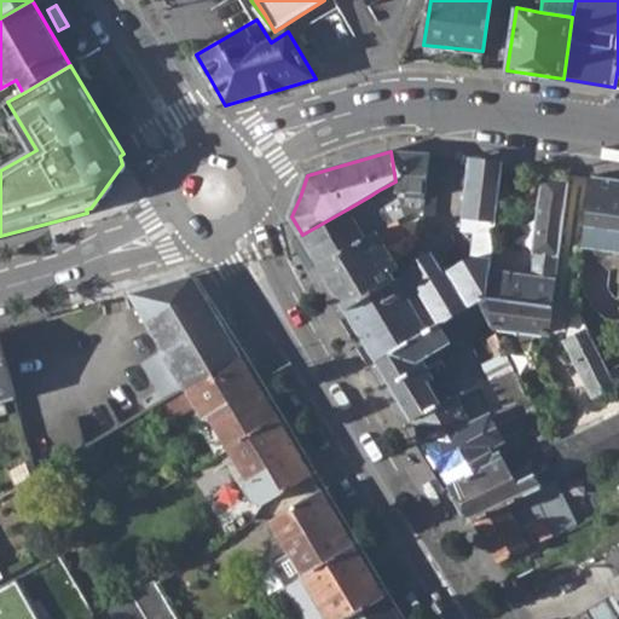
[(391,151),(395,181),(398,195),(406,215),(424,206),(429,156),(391,151)]
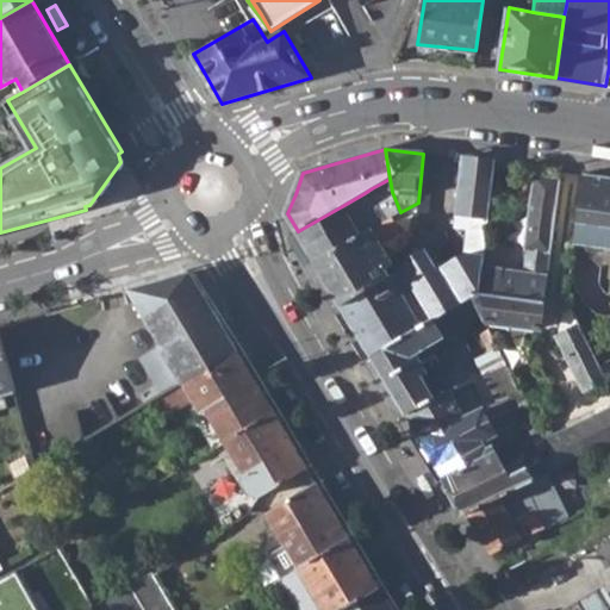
[(89,205),(85,206),(86,210),(88,209),(94,204),(122,165),(124,157),(122,151),(118,154),(120,162),(89,205)]
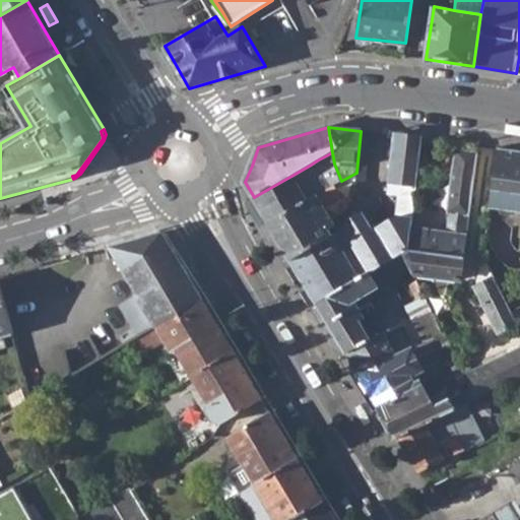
[(366,181),(371,131),(361,131),(356,173),(355,181),(366,181)]
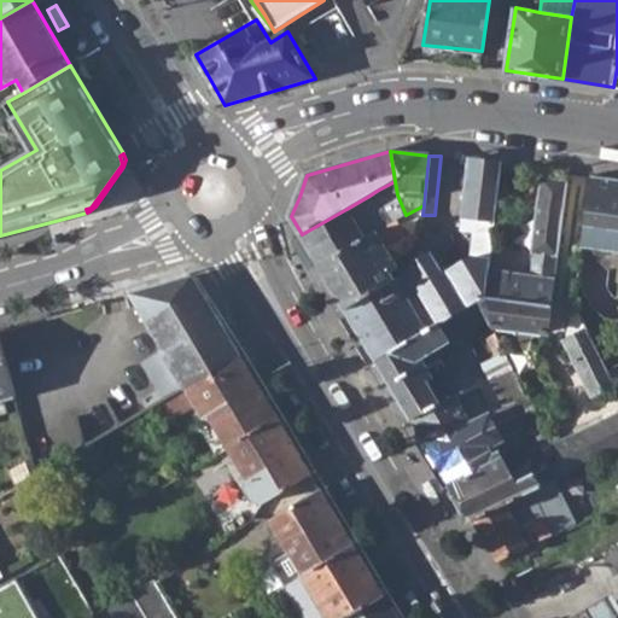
[(456,272),(432,255),(407,268),(427,307),(437,326),(487,297),(489,273),(501,163),(470,159),(464,216),(477,219),(473,256),(456,272)]
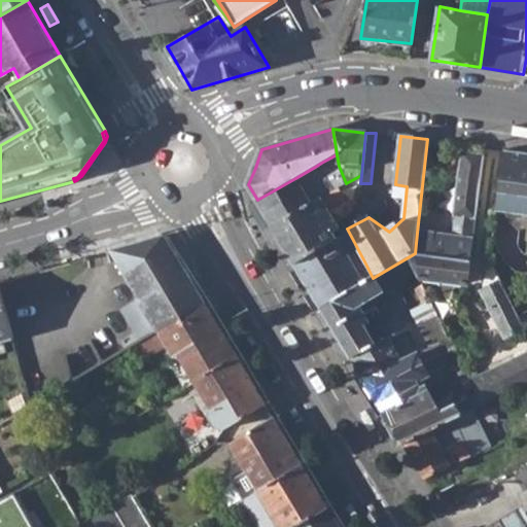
[(526,152),(503,150),(496,212),(526,215),(526,152)]
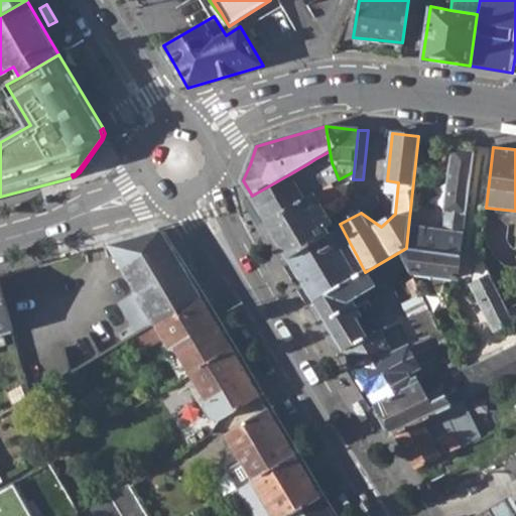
[(453,148),(444,212),(445,212),(443,232),(408,228),(406,248),(462,255),(474,152),(453,148)]
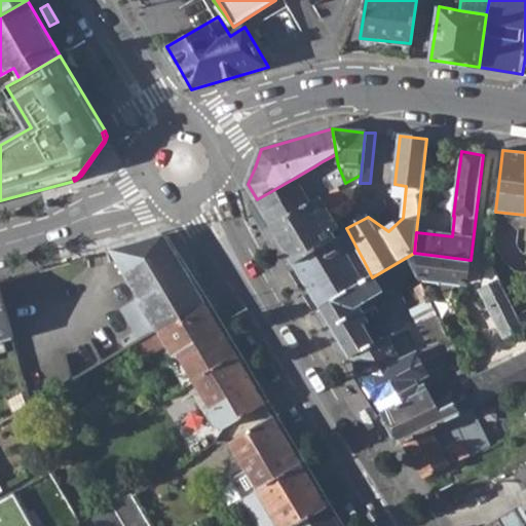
[(336,154),(321,162),(326,172),(338,165),(336,154)]
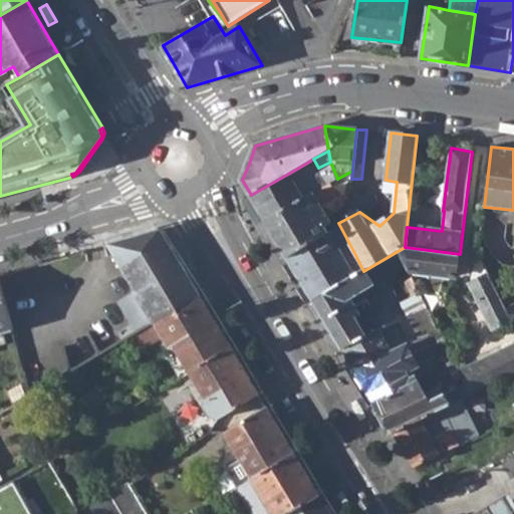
[(288,174),(304,199),(319,190),(321,188),(307,163),(288,174)]
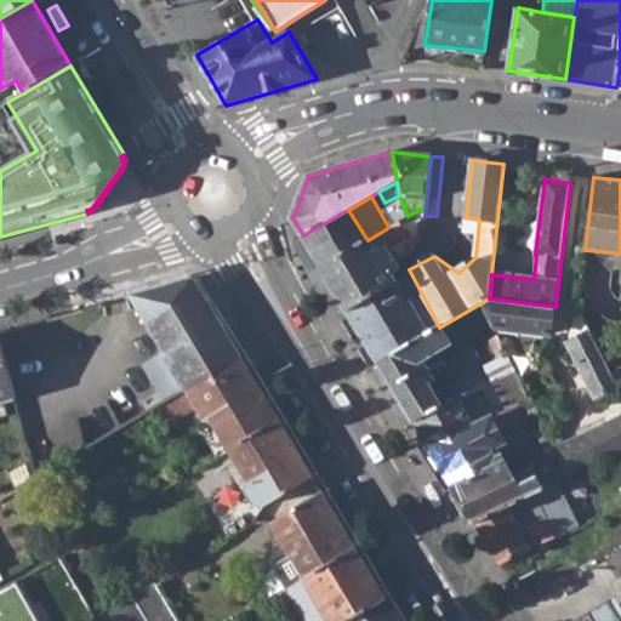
[(348,210),(303,235),(322,267),(368,240),(348,210)]
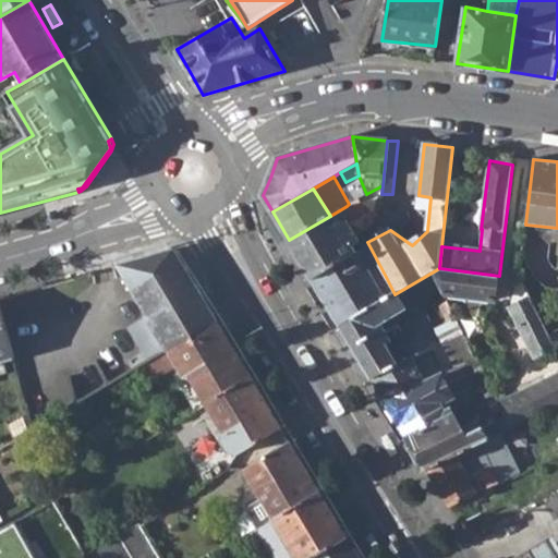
[(330,216),(289,240),(312,278),(358,252),(354,244),(358,239),(349,221),(364,213),(358,199),(349,204),(347,206),(330,216)]
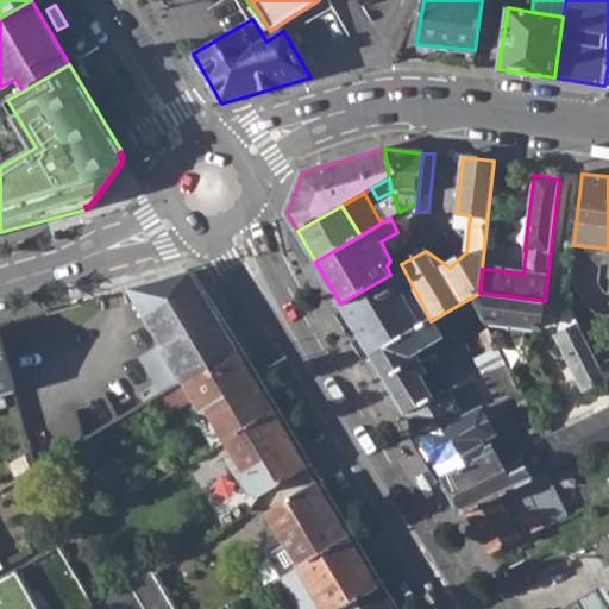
[(161,395),(237,351),(213,308),(190,271),(127,289),(161,345),(139,358),(161,395)]
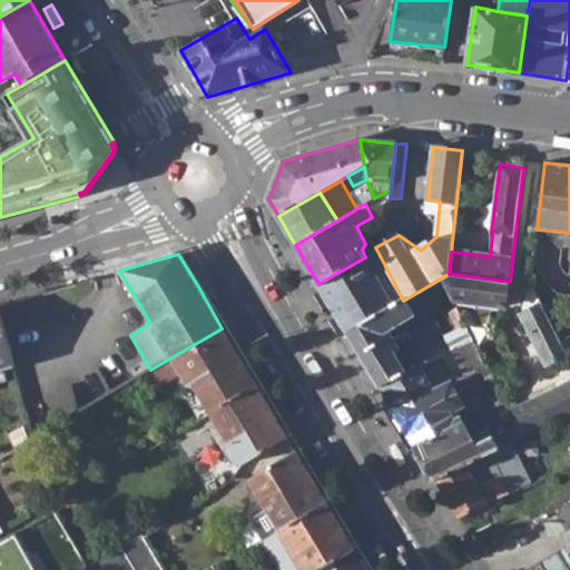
[(384,288),(365,257),(318,284),(347,332),(393,306),(384,288)]
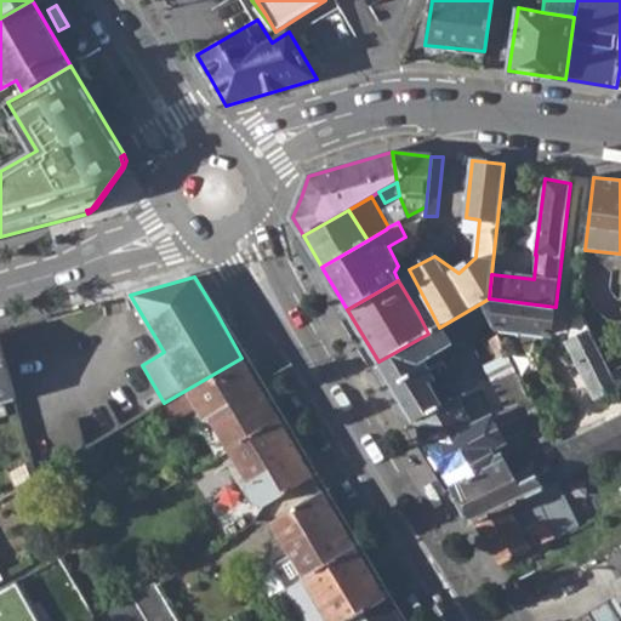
[(431,449),(493,419),(477,383),(479,381),(471,362),(433,377),(425,359),(491,323),(490,317),(490,309),(490,303),(489,298),(439,328),(428,334),(379,362),(431,449)]
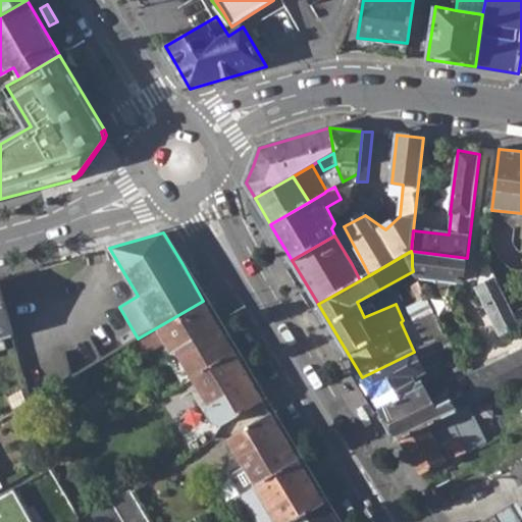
[(416,276),(463,282),(467,258),(411,251),(412,255),(412,260),(412,266),(413,271),(416,276)]
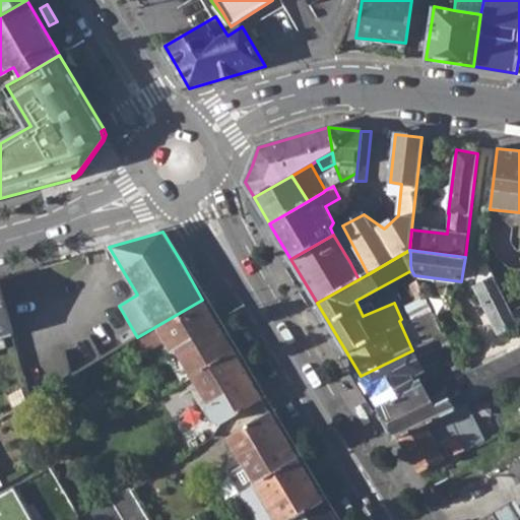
[(360,258),(350,263),(359,279),(368,274),(360,258)]
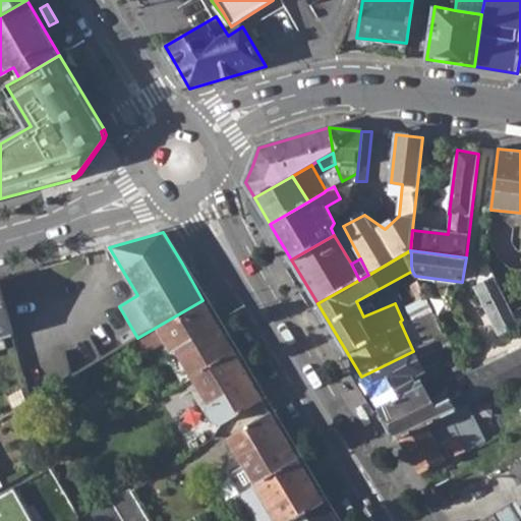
[(483,303),(502,297),(495,282),(484,261),(475,286),(483,303)]
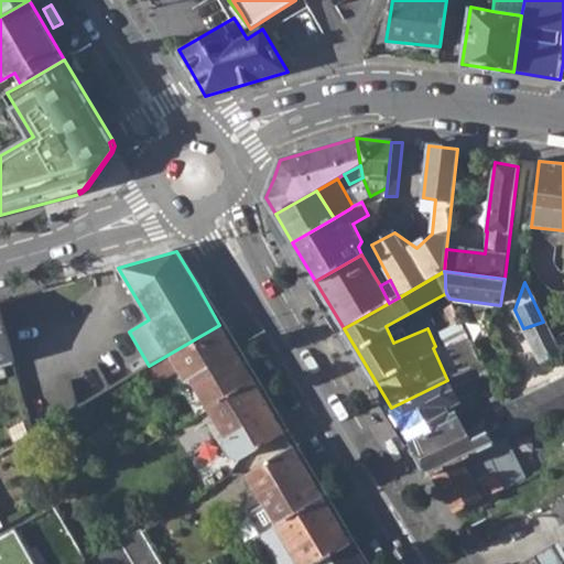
[(563,291),(535,305),(543,322),(551,339),(561,336),(563,334),(563,291)]
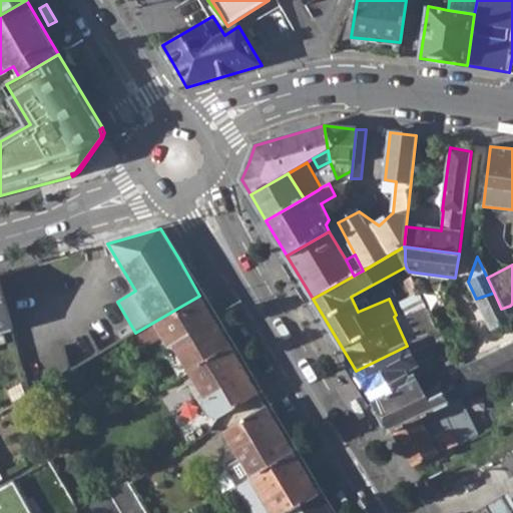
[(405,281),(412,297),(419,295),(412,279),(405,281)]
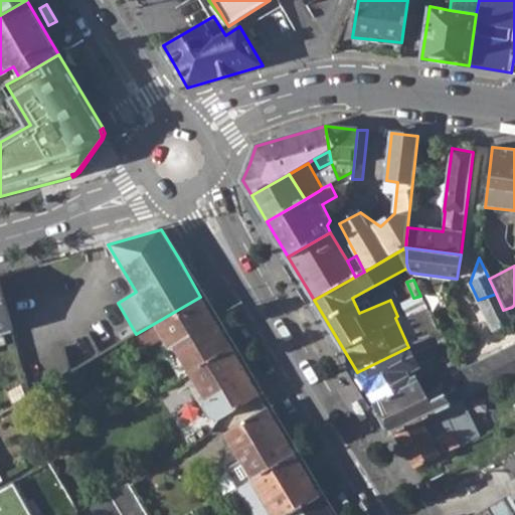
[(0,333),(12,331),(0,283),(0,333)]
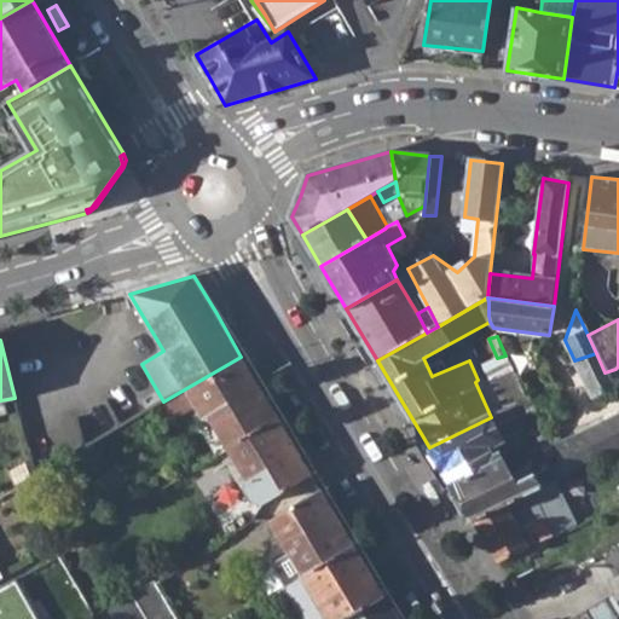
[(163,401),(158,403),(169,420),(195,405),(202,416),(209,412),(230,447),(278,418),(241,357),(163,401)]
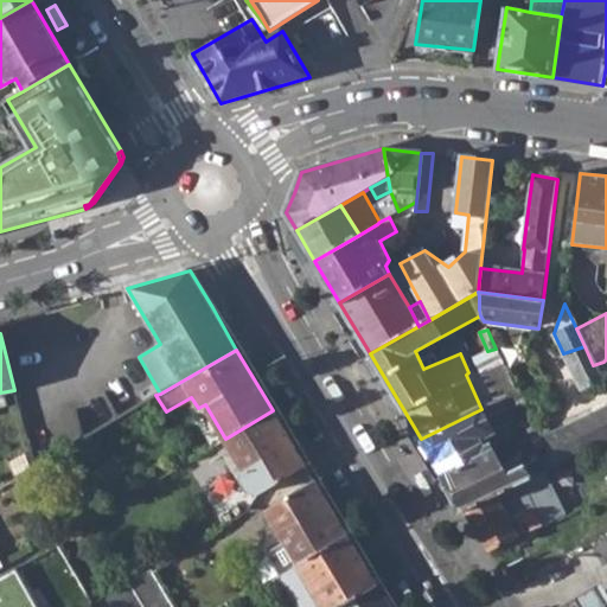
[(479,377),(492,404),(508,397),(516,393),(504,365),(479,377)]
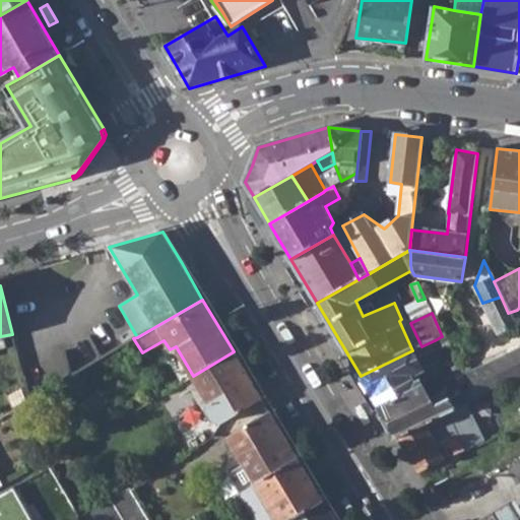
[(445,334),(453,351),(461,349),(453,331),(445,334)]
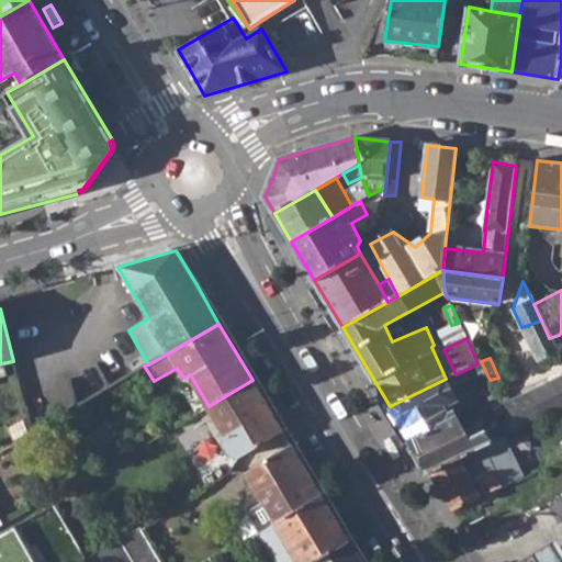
[(478,363),(470,368),(478,386),(490,380),(481,361),(478,363)]
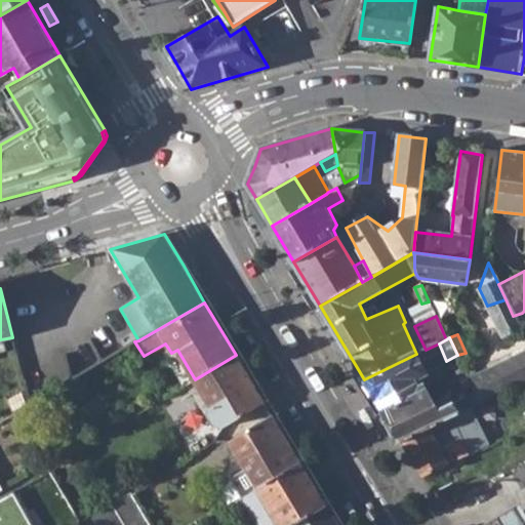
[(364,379),(384,411),(423,392),(420,385),(414,387),(411,379),(446,361),(439,344),(426,350),(416,354),(364,379)]
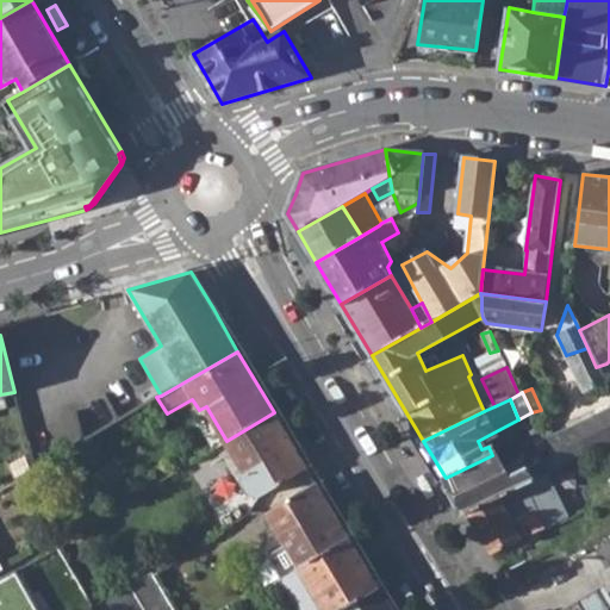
[(266,460),(279,483),(306,465),(274,412),(226,441),(244,472),(266,460)]
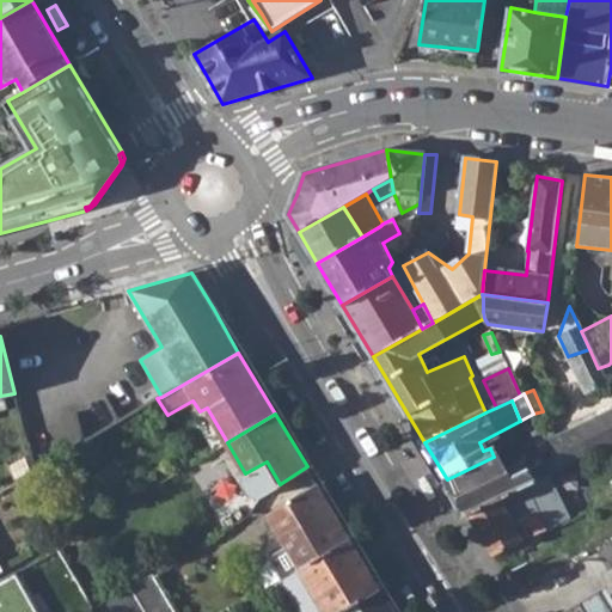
[(600,418),(611,445),(611,416),(611,414),(600,418)]
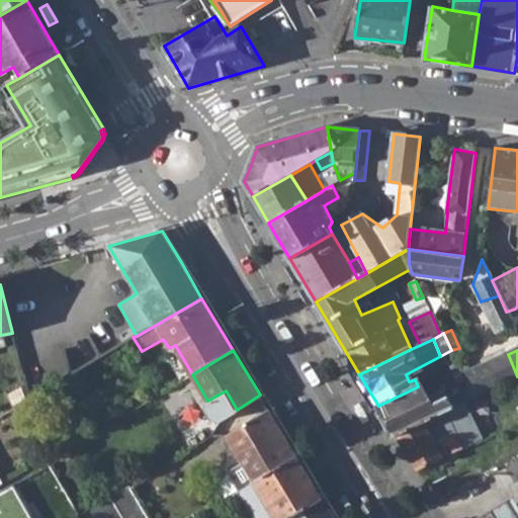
[(496,359),(507,383),(517,377),(517,376),(508,354),(496,359)]
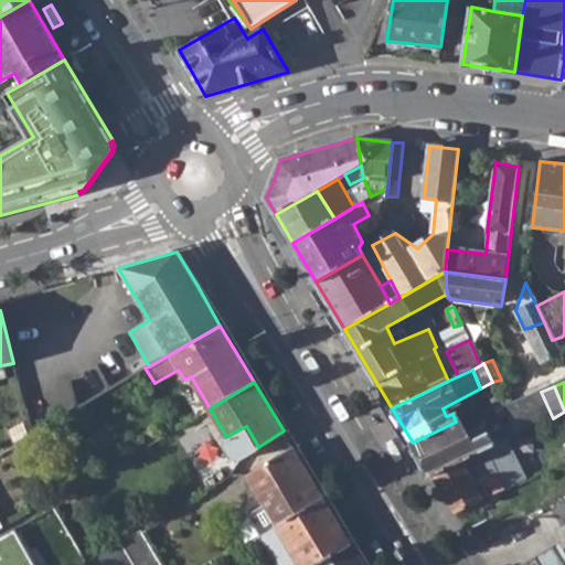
[(481,395),(487,406),(489,405),(501,400),(494,387),(481,395)]
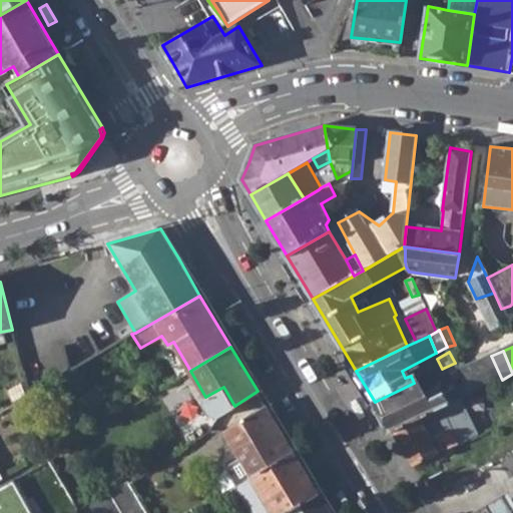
[(481,361),(492,384),(502,380),(491,356),(481,361)]
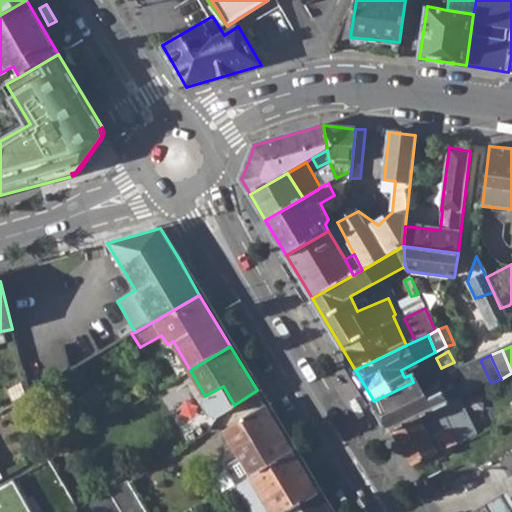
[(463,382),(468,394),(491,383),(480,360),(463,368),(458,370),(459,374),(463,382)]
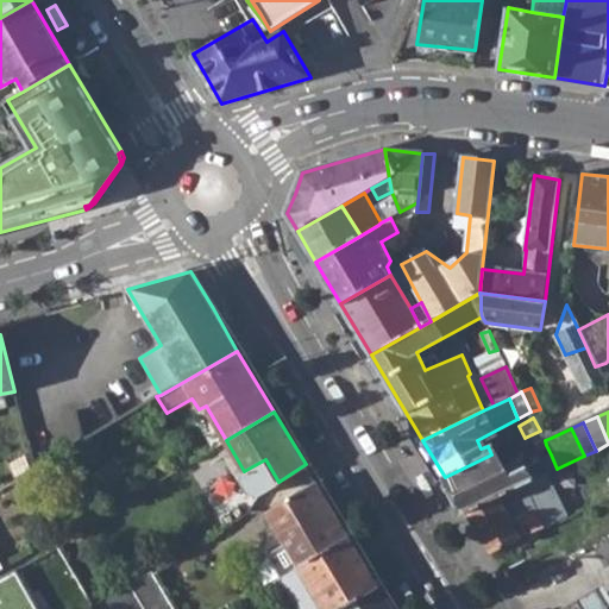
[(533,450),(546,445),(545,440),(542,435),(540,431),(527,437),(533,450)]
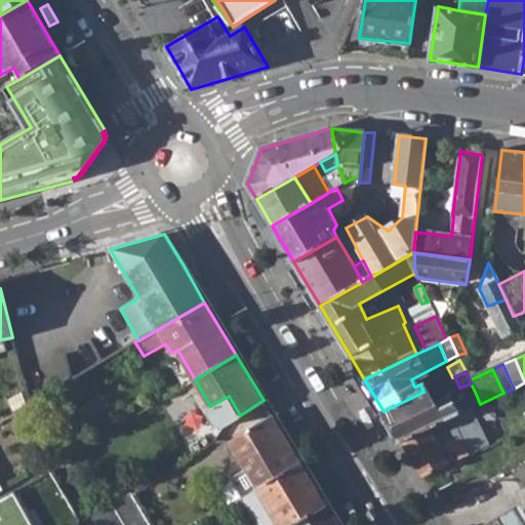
[(186,385),(168,395),(174,406),(196,395),(189,382),(186,385)]
